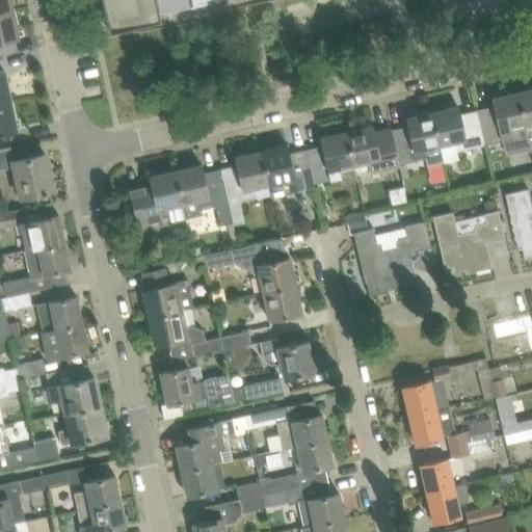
[(0,0),(0,12),(12,10),(10,0),(0,0)]
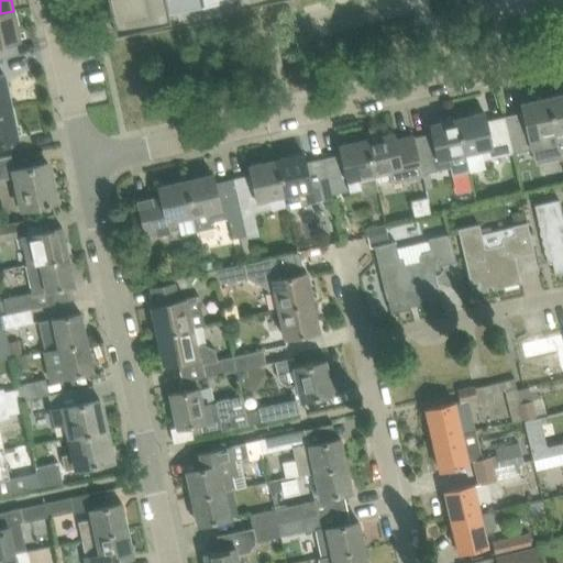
[(108,0),(117,33),(169,21),(166,2),(177,0),(236,0),(239,6),(264,0),(108,0)]
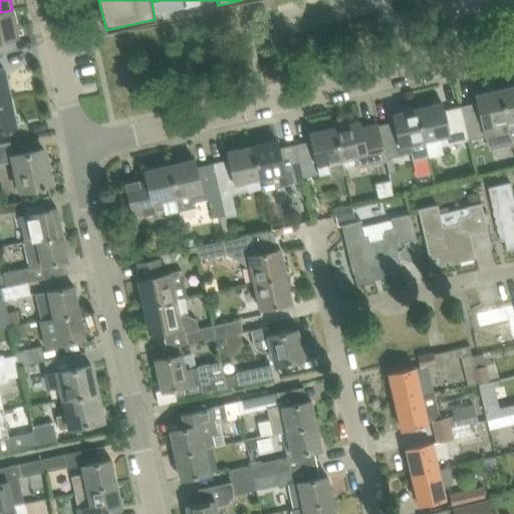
[(12,10),(0,12),(0,40),(18,36),(12,10)]
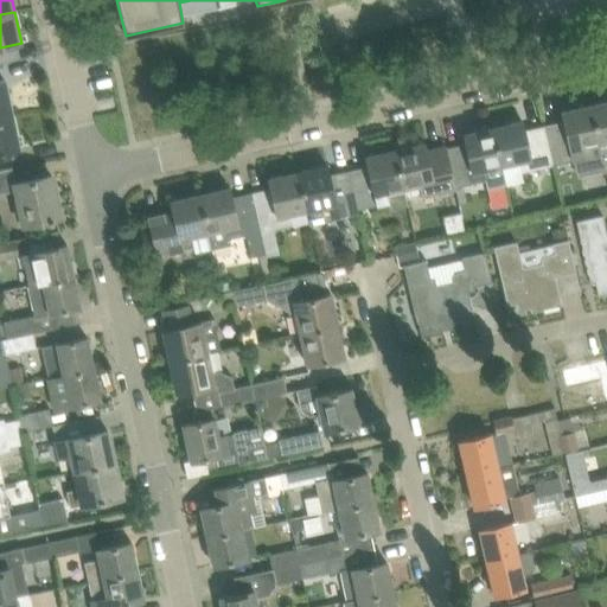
[(0,116),(11,114),(4,81),(0,81),(0,116)]
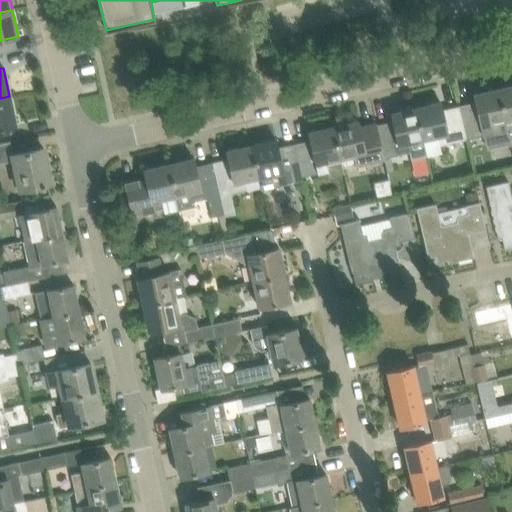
[(511,85),(498,89),(505,120),(511,118),(511,85)]
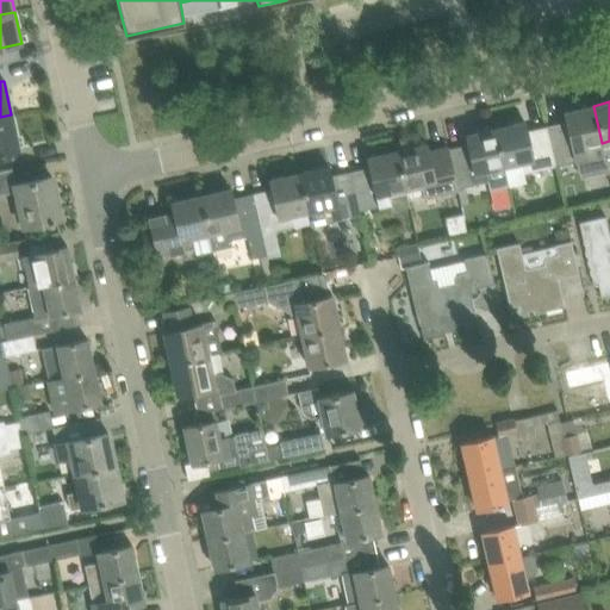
[(567,126),(547,131),(555,166),(587,159),(585,147),(602,143),(593,106),(564,112),(567,126)]
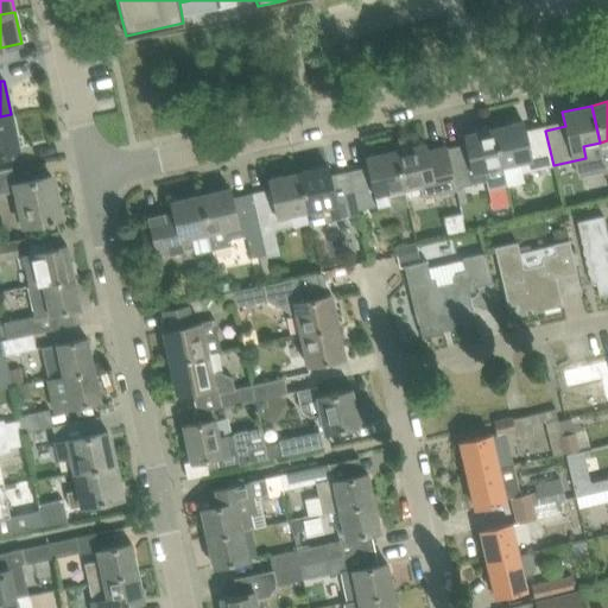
[(11,114),(0,116),(0,152),(18,149),(11,114)]
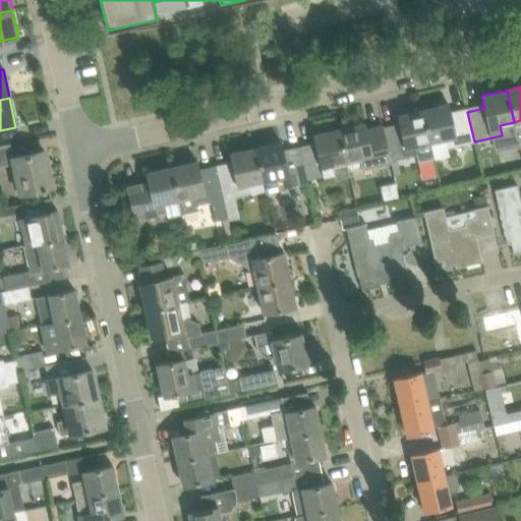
[(448,104),(422,110),(430,140),(445,137),(447,148),(474,141),(467,112),(451,116),(448,104)]
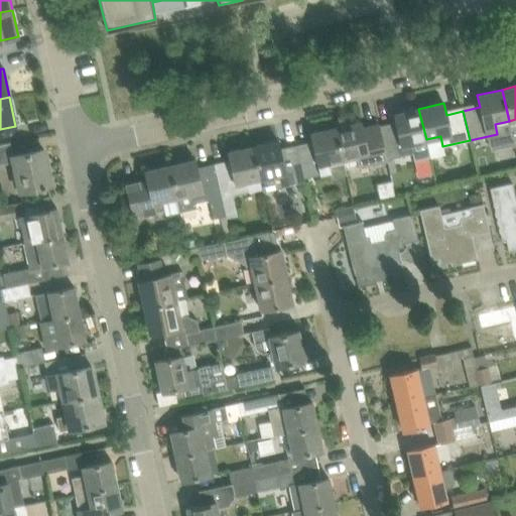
[(396,126),(380,130),(386,159),(413,153),(414,158),(429,155),(426,139),(418,109),(393,114),(396,126)]
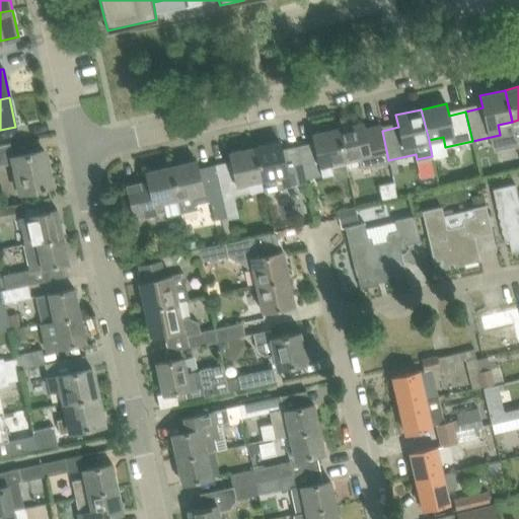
[(363,123),(338,128),(345,160),(360,156),(362,166),(388,160),(382,131),(366,134),(363,123)]
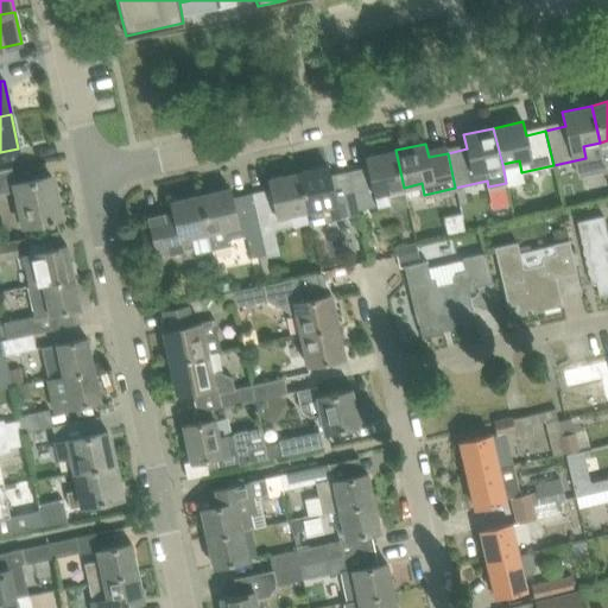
[(369,171),(350,176),(359,215),(360,215),(359,210),(390,203),(387,191),(404,188),(396,150),(366,157),(369,171)]
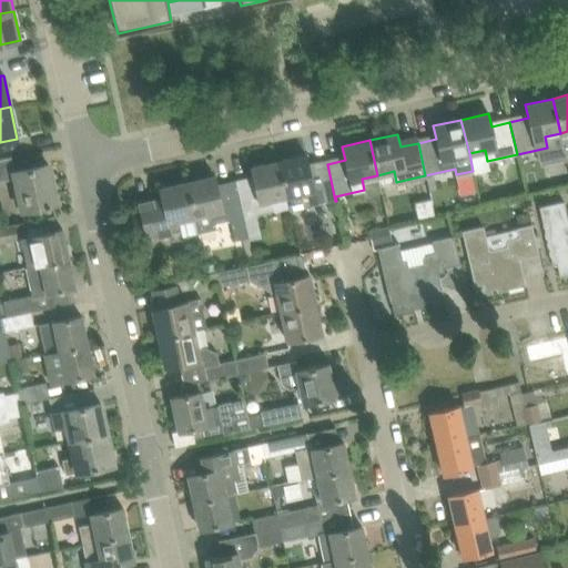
[(306,154),(279,161),(286,195),(302,192),(305,208),(335,201),(327,164),(308,168),(306,154)]
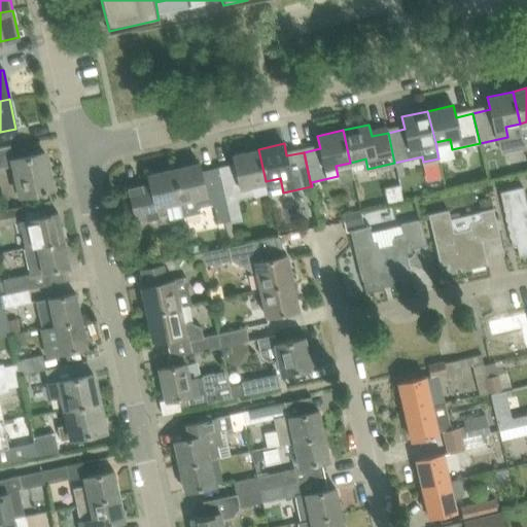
[(13,159),(10,146),(0,147),(0,168),(13,166),(20,196),(53,188),(44,152),(13,159)]
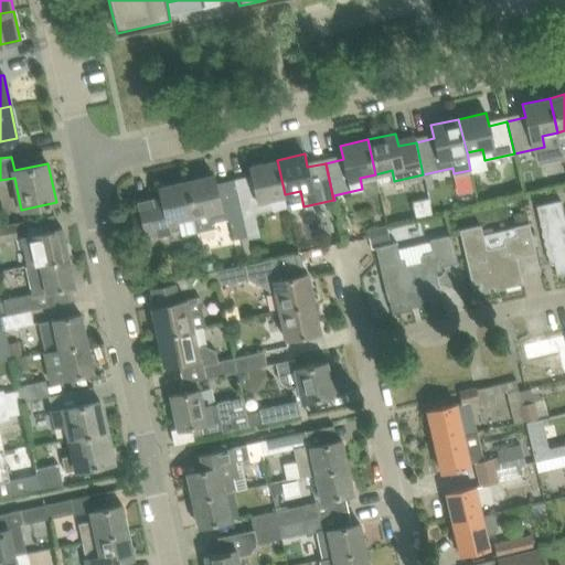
[(252,180),(234,183),(246,234),(258,232),(254,213),(272,210),(269,199),(285,194),(277,160),(249,167),(252,180)]
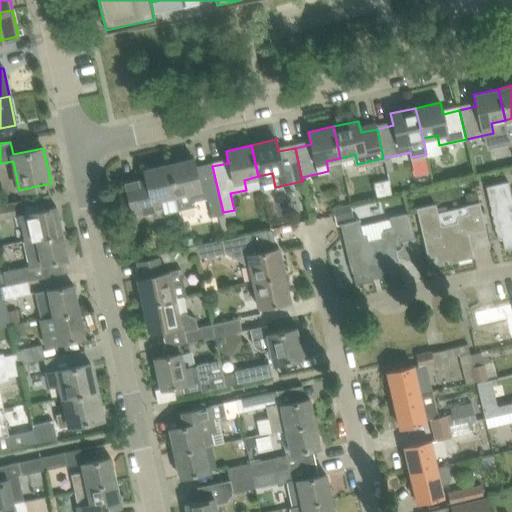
[(193,158),(168,164),(178,210),(193,206),(192,202),(208,198),(212,215),(223,212),(212,166),(196,170),(193,158)]
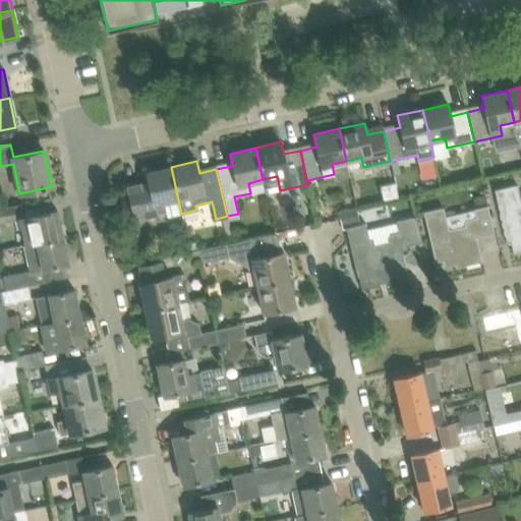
[(149,184),(127,189),(134,220),(166,213),(168,217),(181,214),(171,167),(147,173),(149,184)]
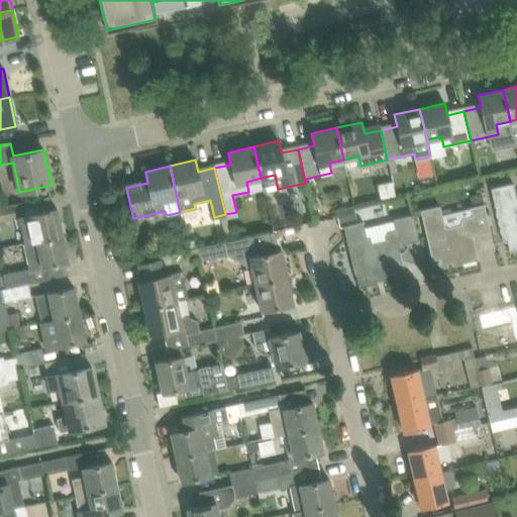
[(491,188),(498,222),(502,241),(506,240),(509,252),(516,249),(516,199),(516,200),(513,183),(491,188)]
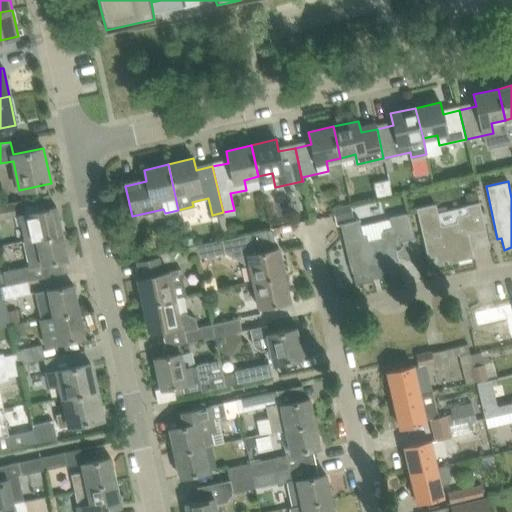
[(0,217),(16,214),(13,201),(0,203),(0,217)]
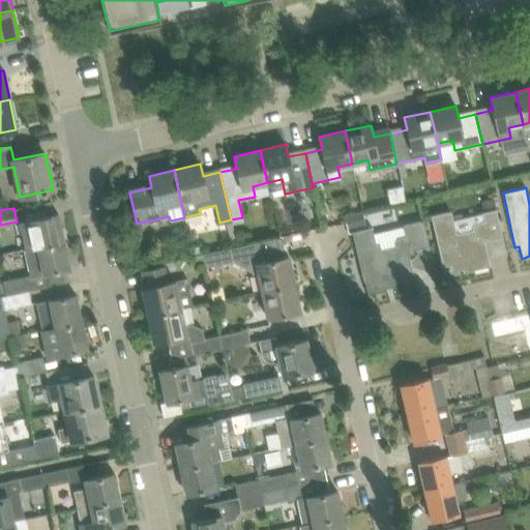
[(431,215),(438,246),(442,267),(450,265),(450,268),(455,271),(462,269),(463,272),(490,266),(483,241),(502,237),(497,216),(496,209),(481,212),(483,221),(474,223),(472,226),(472,229),(455,233),(450,210),(431,215)]
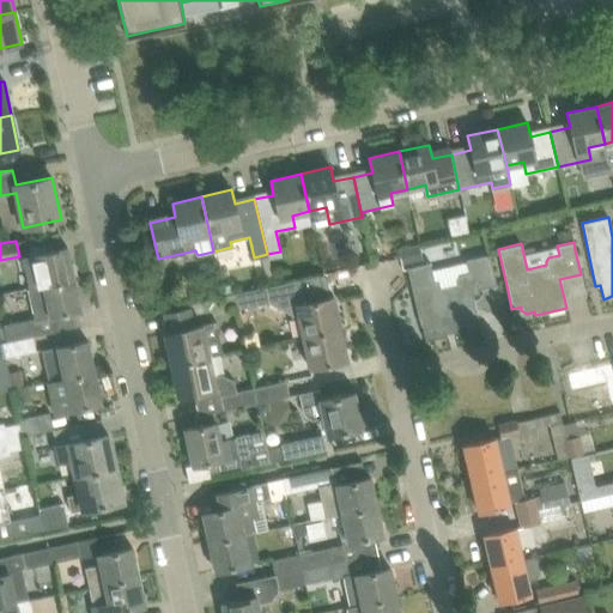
[(24,256),(31,287),(74,279),(73,275),(77,274),(74,263),(71,263),(67,247),(24,256)]
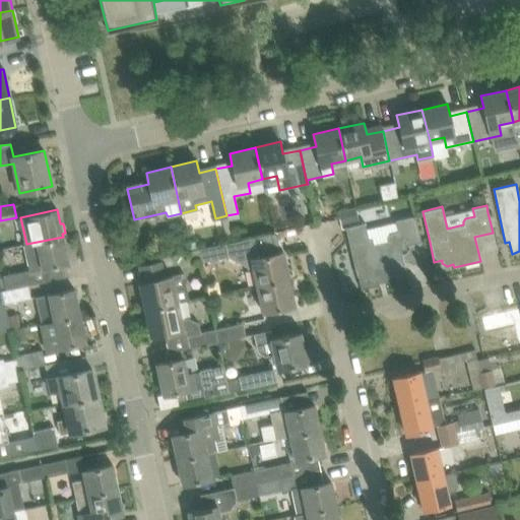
[(369,239),(365,223),(345,228),(356,276),(358,276),(361,289),(379,284),(377,275),(384,274),(385,277),(405,272),(400,250),(406,249),(405,246),(420,242),(414,215),(395,220),(397,231),(389,233),(386,238),(387,241),(373,244),(372,239),(369,239)]
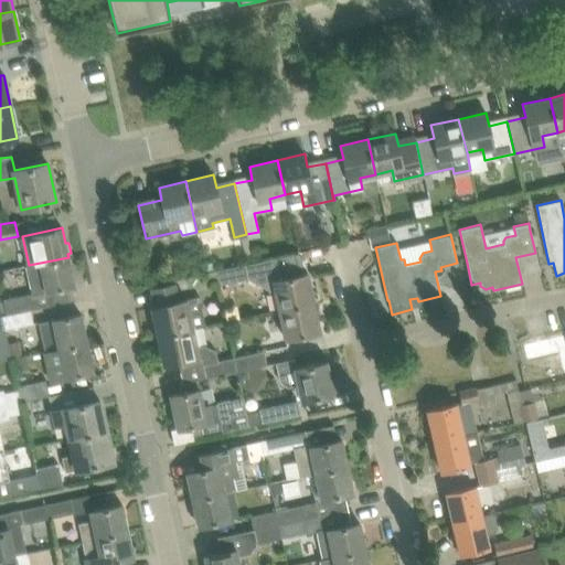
[(299,254),(277,258),(220,270),(223,285),(252,278),(269,290),(274,289),(278,310),(313,302),(307,274),(304,274),(299,254)]
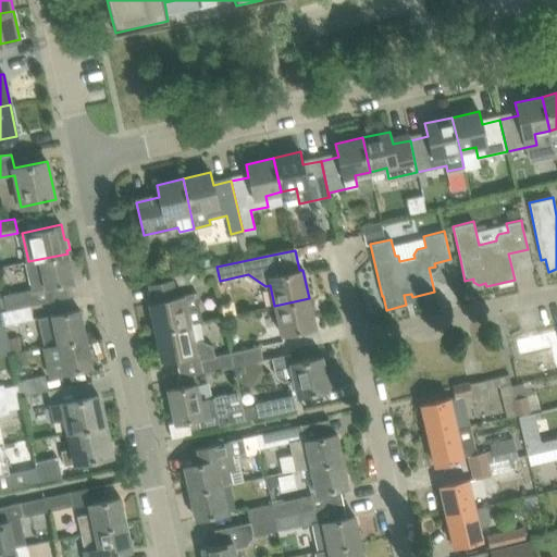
[(3,297),(7,310),(31,306),(49,301),(47,288),(73,282),(67,254),(28,261),(32,275),(29,275),(33,291),(3,297)]
